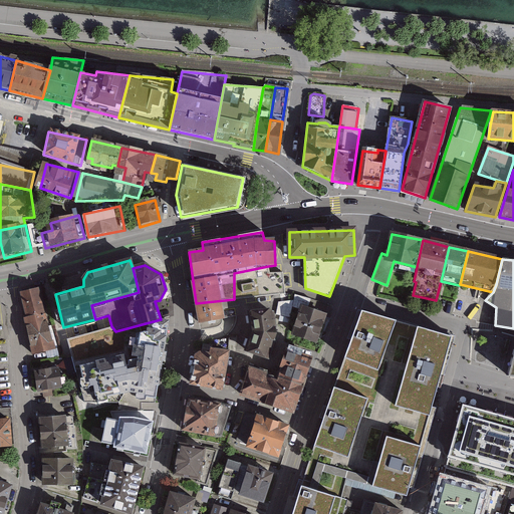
[(44,286),(21,292),(28,318),(51,312),(44,286)]
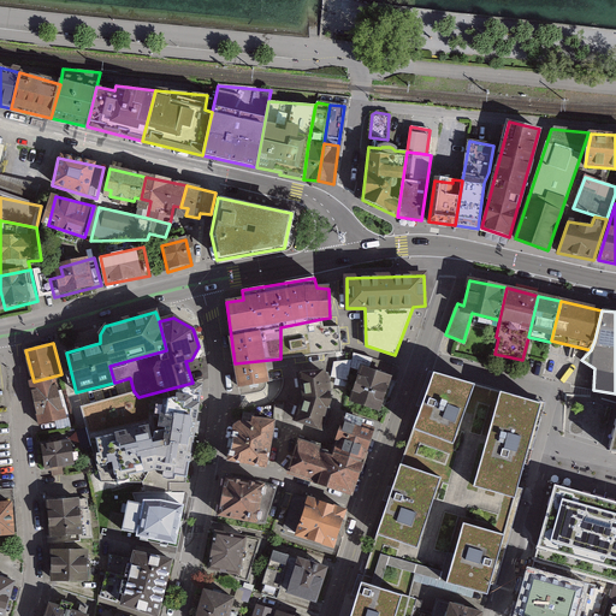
[(282,379),(280,359),(235,363),(238,388),(282,379)]
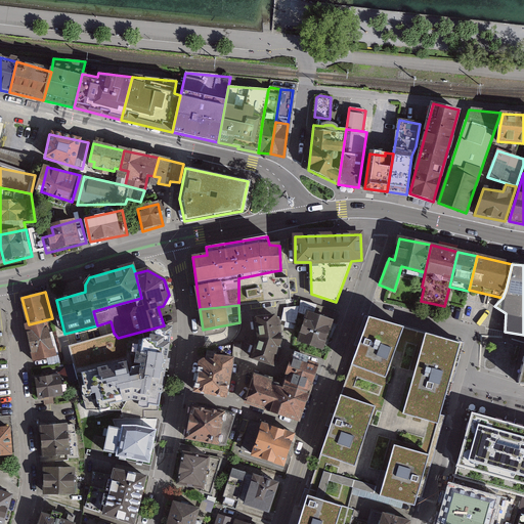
[(299,306),(284,309),(281,320),(296,323),(299,306)]
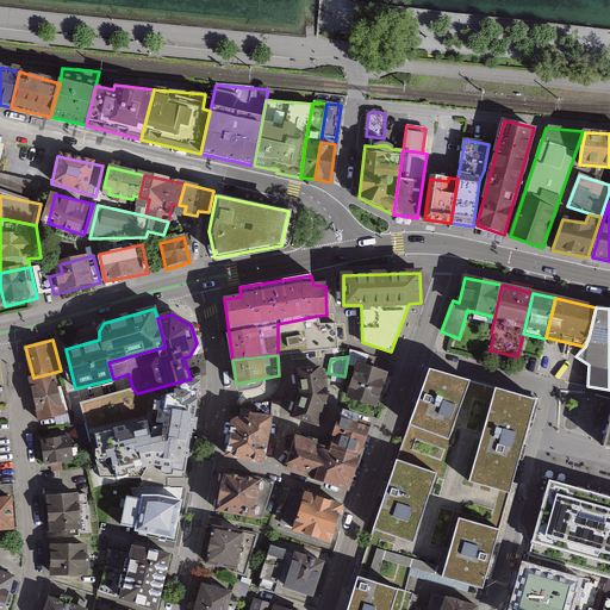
[(359,365),(348,396),(374,405),(385,374),(359,365)]
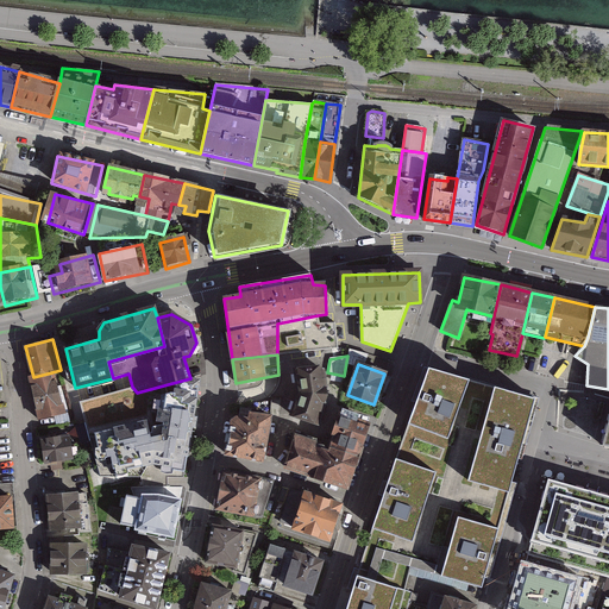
[(469,377),(428,368),(406,433),(396,460),(372,528),(356,575),(343,608),(400,608),(413,569),(440,576),(484,588),(504,523),(513,489),(540,397),(498,383),(469,377)]
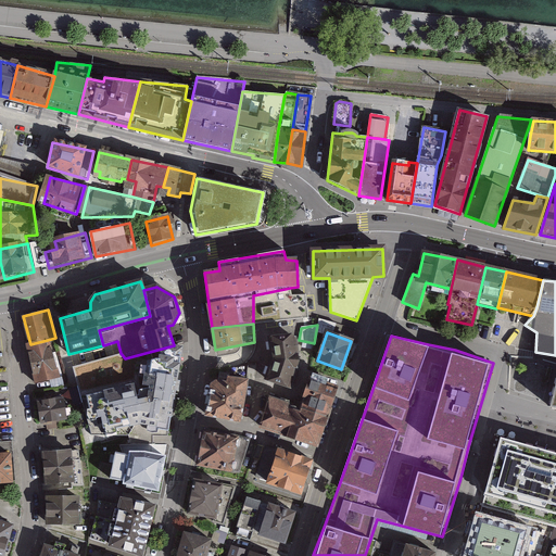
[(290,337),(270,339),(274,358),(266,378),(290,386),(298,362),(294,339),(290,337)]
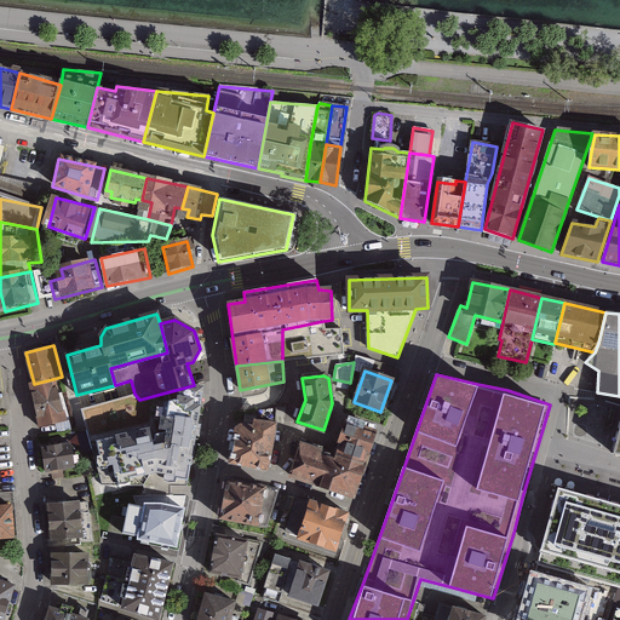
[(34,384),(30,384),(39,430),(73,423),(62,377),(34,384)]
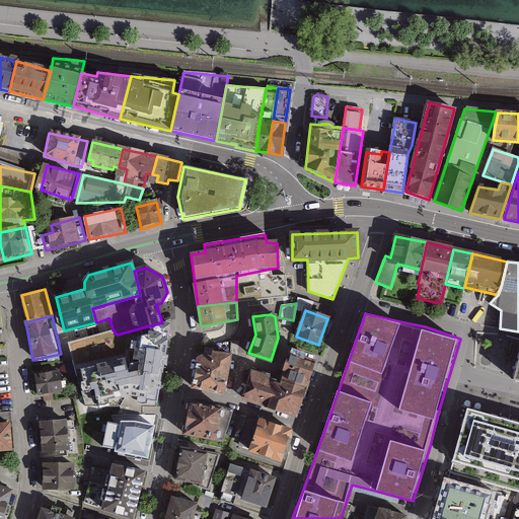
[(170,324),(162,322),(117,335),(113,329),(67,343),(85,406),(120,406),(122,414),(141,414),(142,408),(156,406),(170,324)]
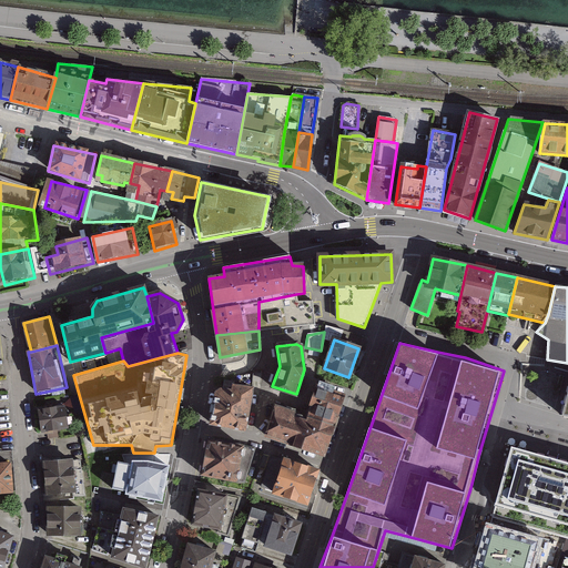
[(211,423),(245,430),(253,388),(234,386),(233,392),(222,389),(216,393),(211,423)]
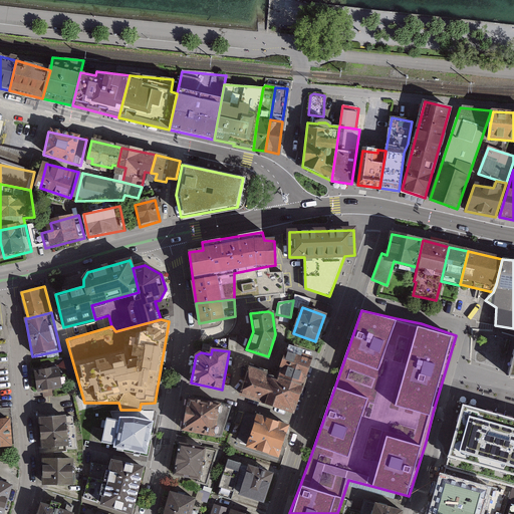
[(310,357),(286,350),(278,376),(301,386),(310,357)]
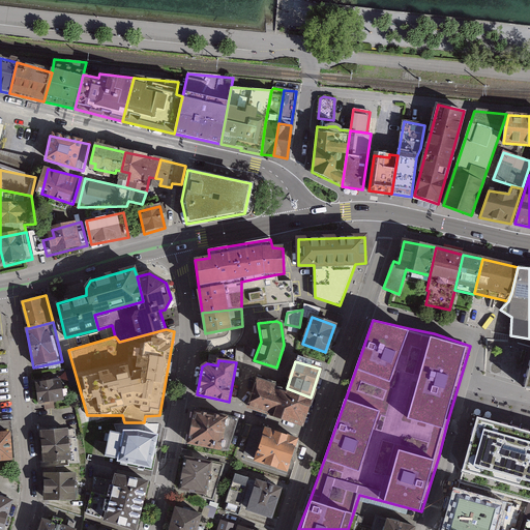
[(63,378),(35,383),(39,407),(46,406),(47,411),(59,409),(58,403),(78,399),(76,386),(65,388),(63,378)]
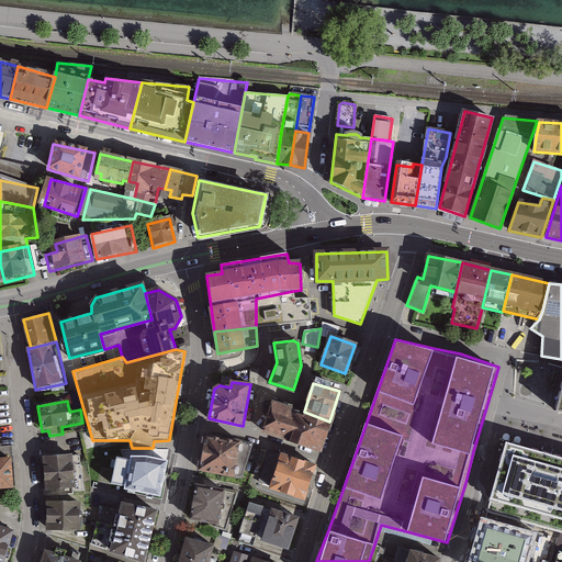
[(321,446),(329,422),(304,412),(273,402),(263,431),(316,448),(321,446)]
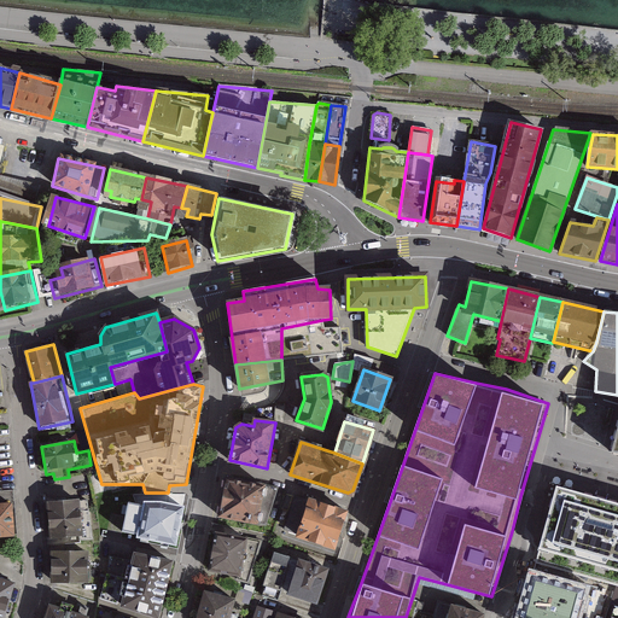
[(278,488),(227,477),(220,517),(266,525),(278,488)]
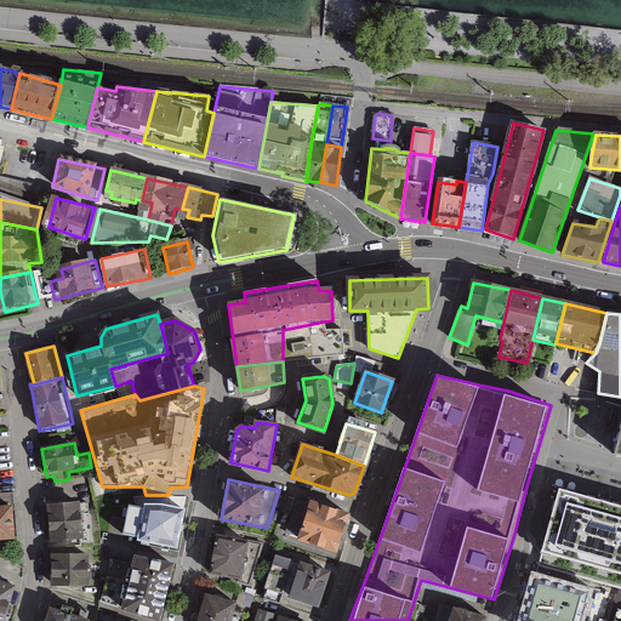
[(620,501),(562,484),(537,567),(581,579),(610,588),(620,590),(620,501)]
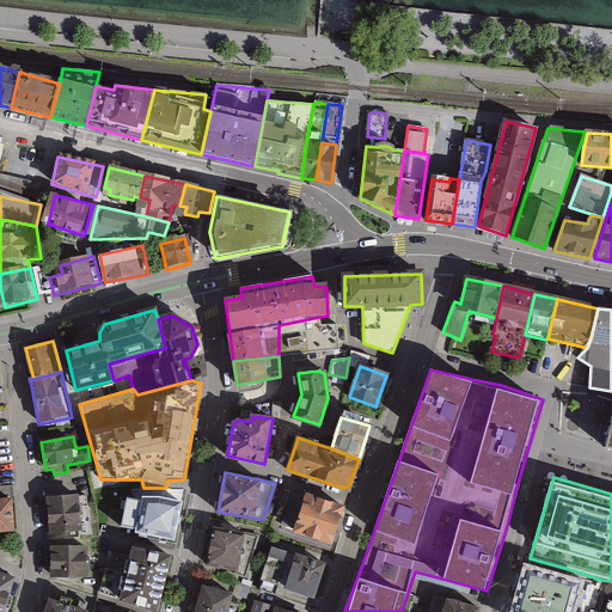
[(331,544),(343,507),(294,491),(282,528),(331,544)]
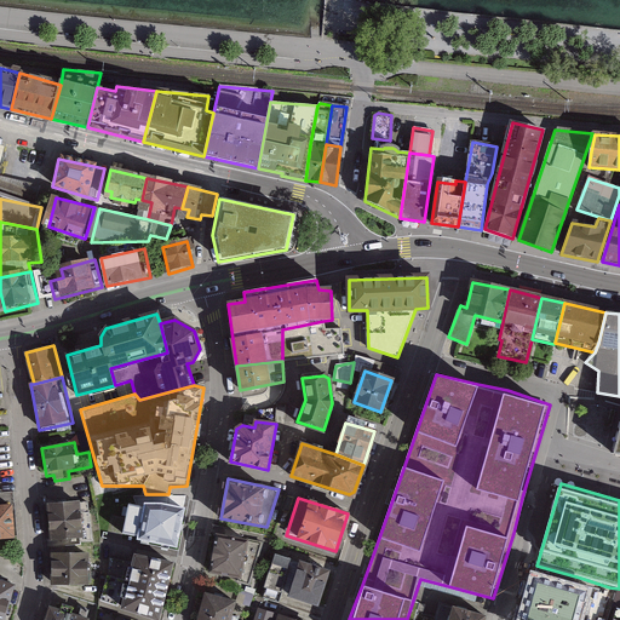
[(95,501),(49,506),(52,541),(65,540),(67,549),(101,546),(95,501)]
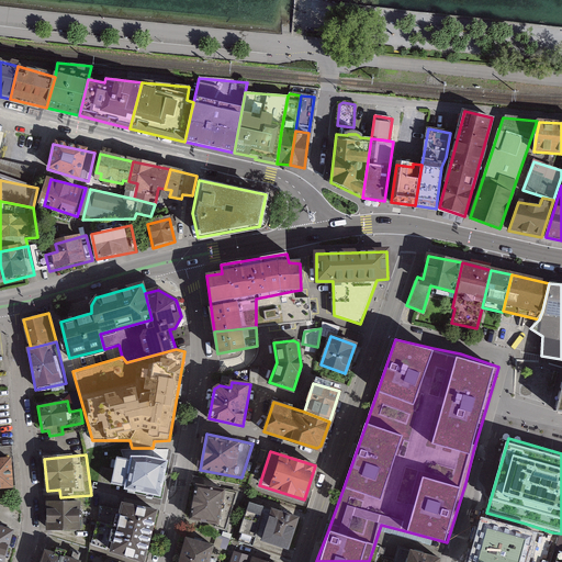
[(144,458),(135,457),(134,474),(133,474),(133,460),(122,458),(119,491),(131,493),(133,482),(134,483),(132,494),(161,502),(169,462),(144,458)]
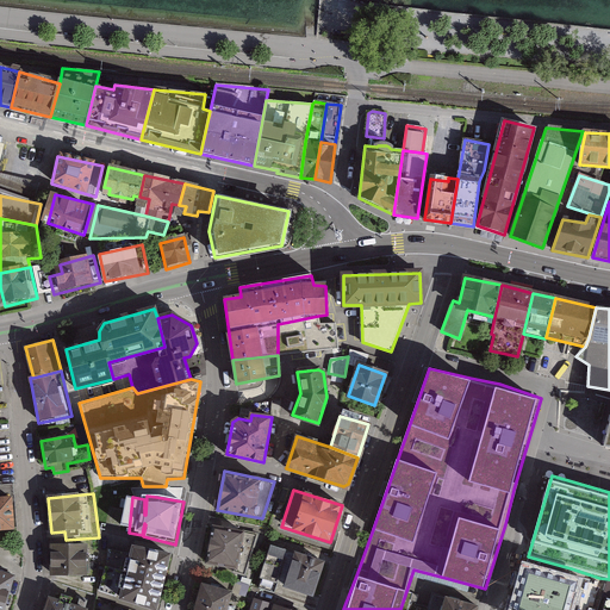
[(10,498),(0,498),(0,529),(12,528),(10,498)]
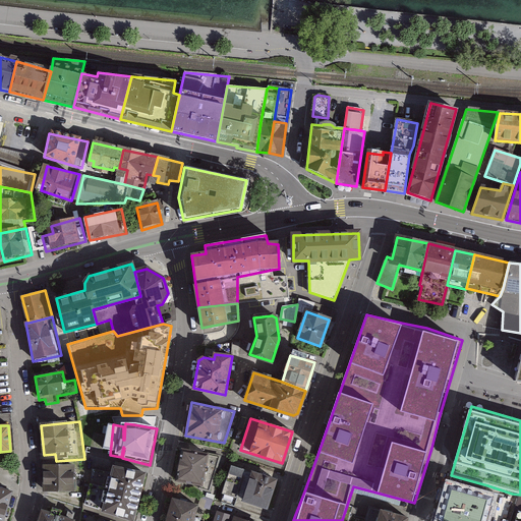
[(220,457),(182,450),(176,480),(200,485),(200,488),(209,490),(220,457)]
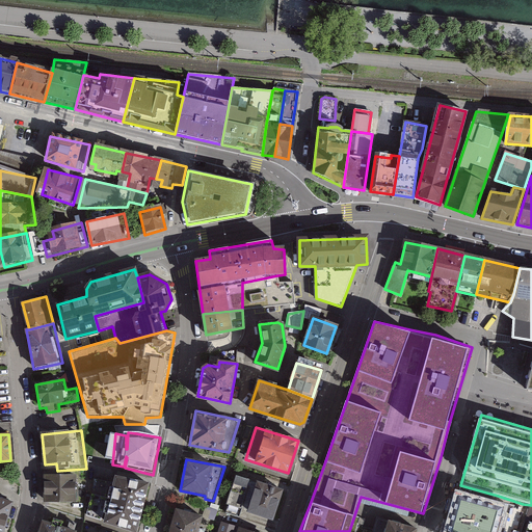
[(83,475),(46,476),(46,502),(84,502),(83,475)]
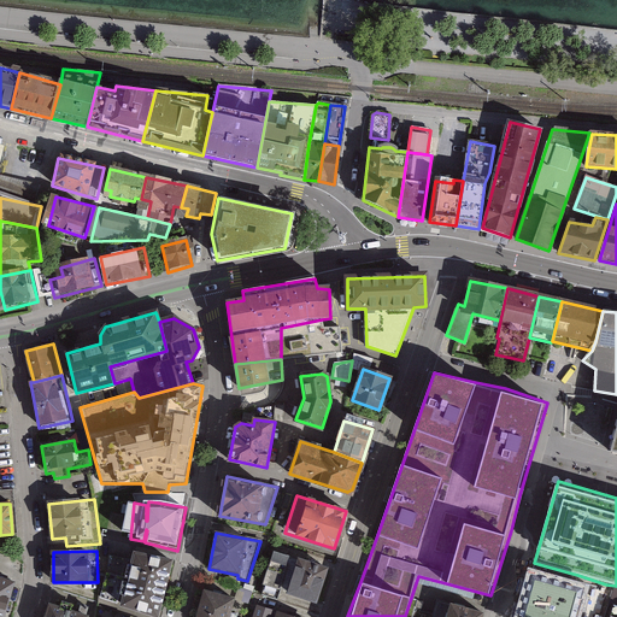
[(277,600),(291,557),(274,551),(260,594),(277,600)]
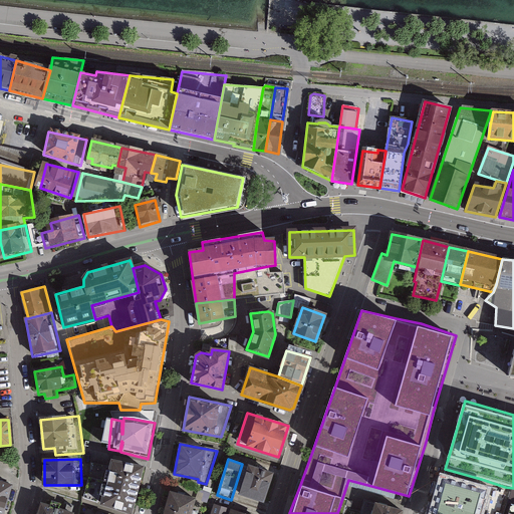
[(143,467),(112,461),(107,484),(137,490),(143,467)]
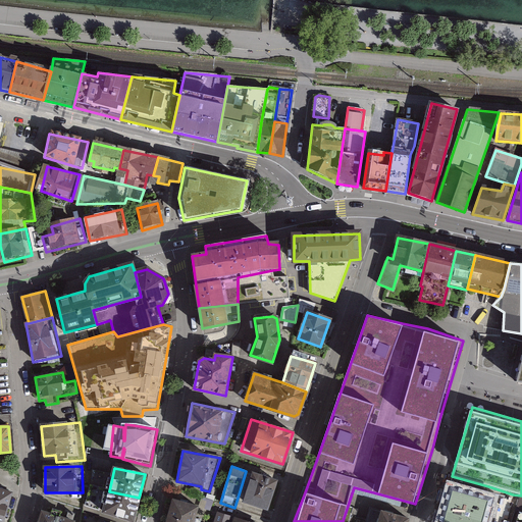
[(108,473),(92,470),(91,485),(104,488),(108,473)]
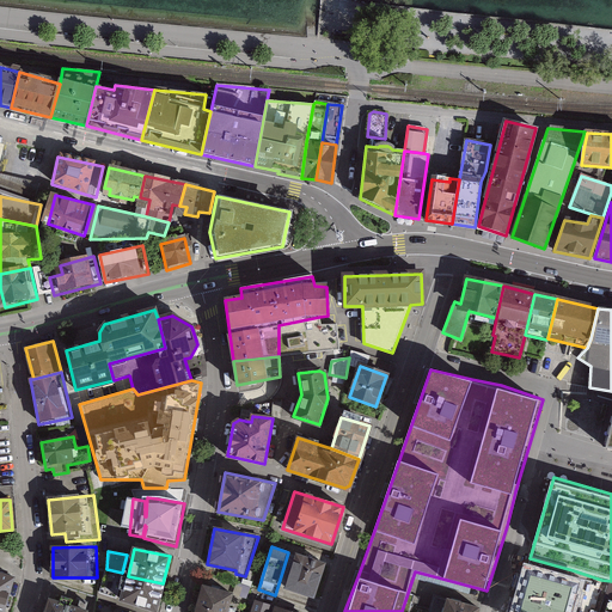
[(313,597),(324,563),(297,555),(286,587),(313,597)]
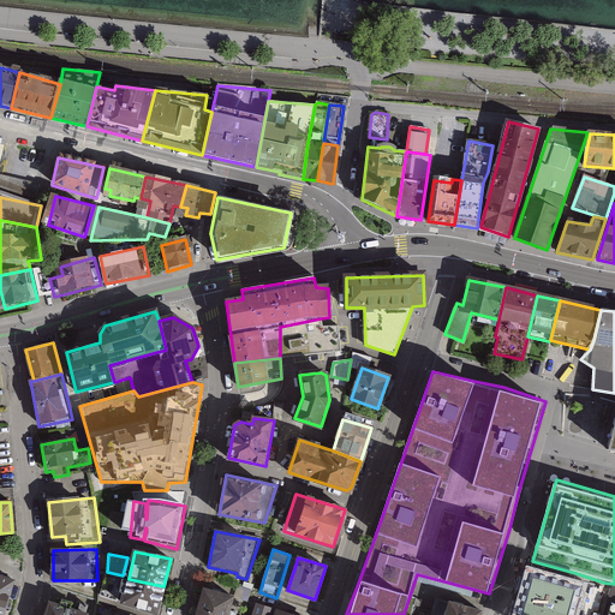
[(123,575),(107,572),(101,596),(115,601),(123,575)]
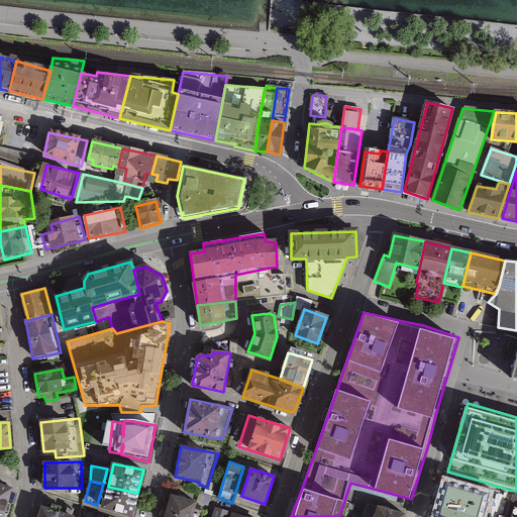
[(446,481),(435,516),(486,516),(493,494),(446,481)]
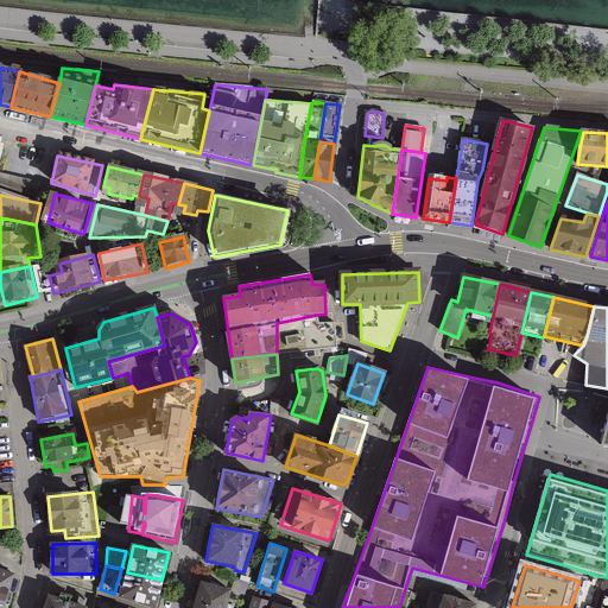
[(2,607),(14,575),(0,569),(0,607),(2,607)]
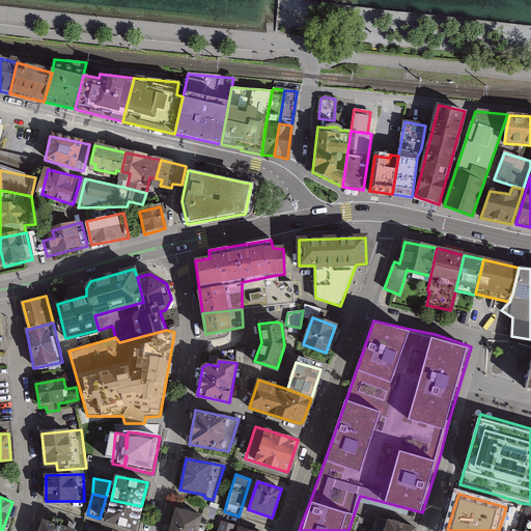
[(141,506),(111,500),(106,520),(136,530),(141,506)]
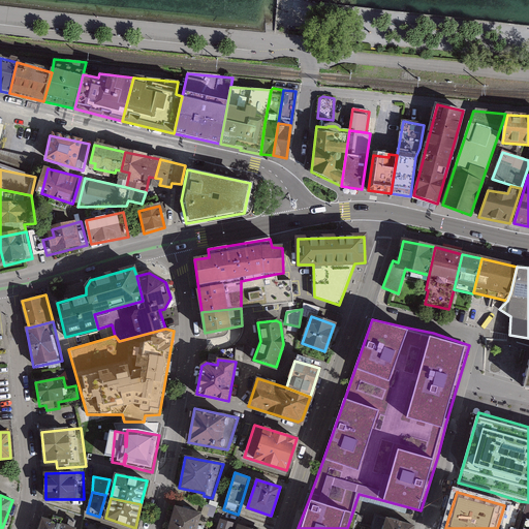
[(198,528),(204,515),(174,505),(166,528),(198,528)]
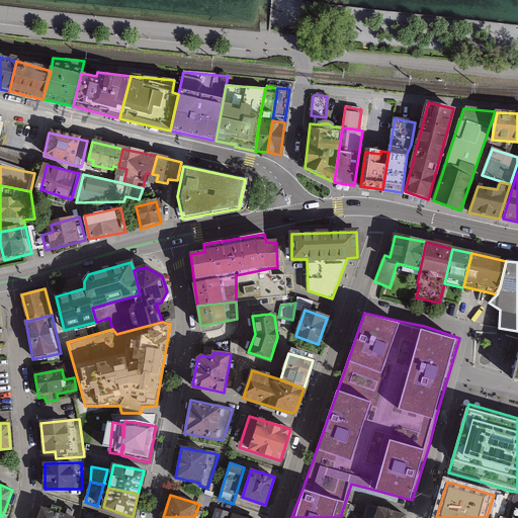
[(65,514),(42,507),(38,517),(74,517),(78,507),(68,504),(65,514)]
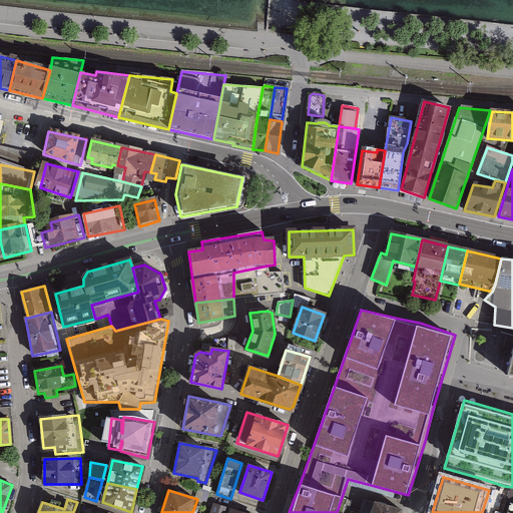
[(401,512),(402,510),(363,499),(358,512),(401,512)]
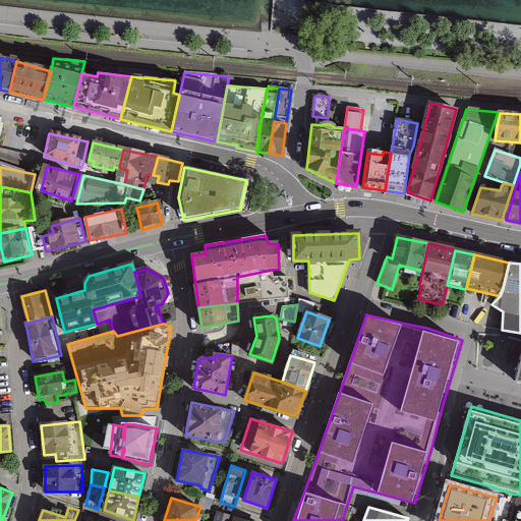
[(228,520),(230,516),(218,512),(214,520),(228,520)]
